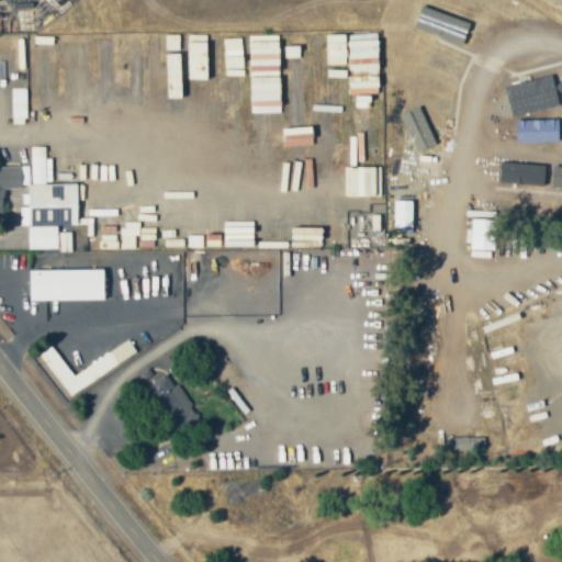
[(379,77),(378,33),(347,33),(348,83),(363,82),(363,77),(379,77)]
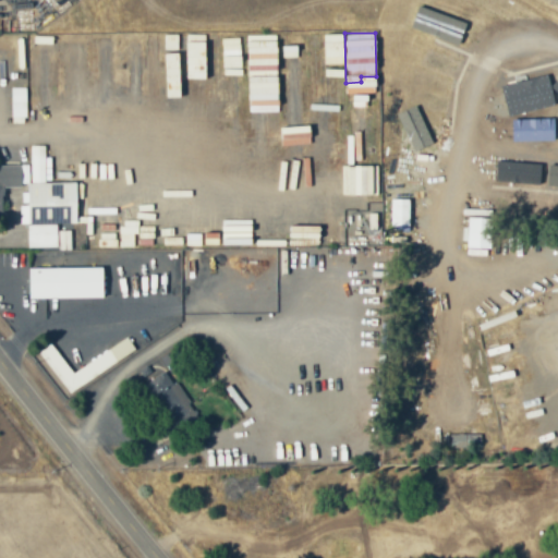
[(556,104),(548,74),(502,85),(509,114),(556,104)]
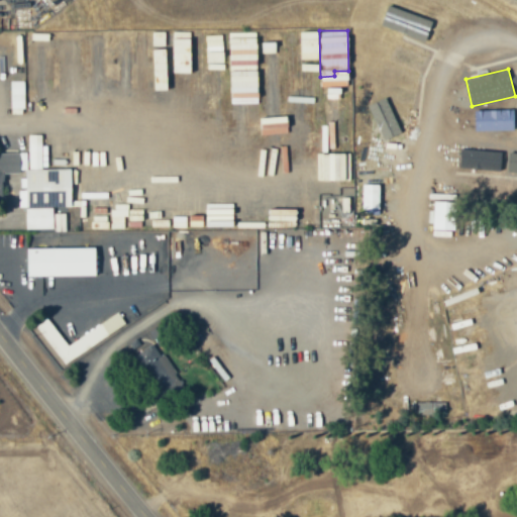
[(24,108),(24,81),(11,81),(11,108),(24,108)]
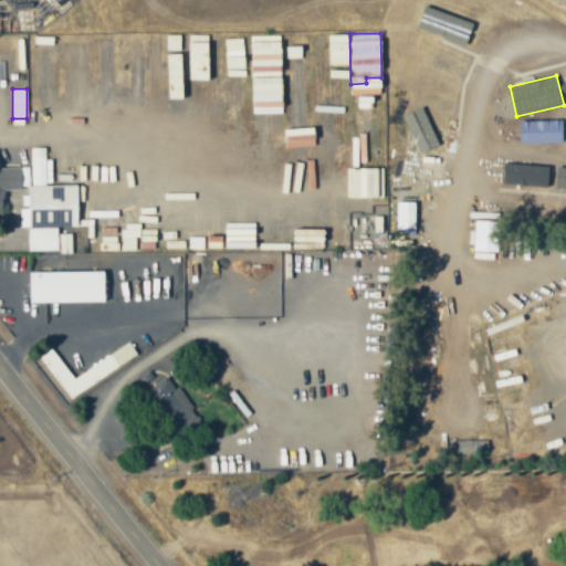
[(565,163),(565,164),(565,163),(565,138),(549,136),(546,157),(565,159),(565,163)]
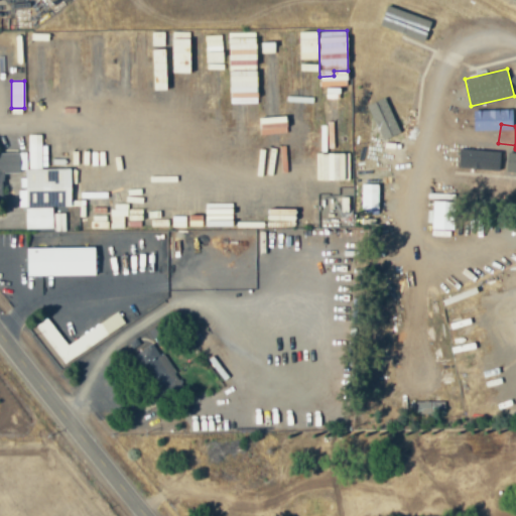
[(72,168),(44,168),(45,145),(41,145),(41,134),(28,133),(27,178),(20,178),(20,188),(18,188),(18,207),(25,207),(25,229),(66,229),(66,213),(53,213),(53,207),(82,207),(82,215),(85,215),(85,200),(72,200),(72,168)]
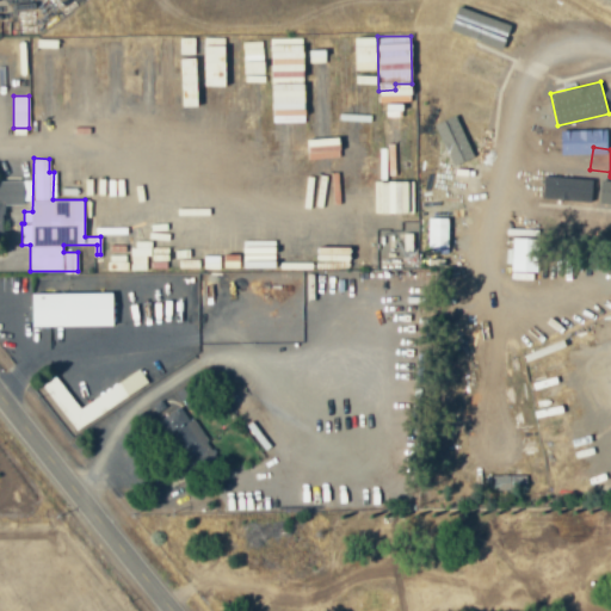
[(562,205),(559,235),(606,239),(609,211),(566,208),(569,177),(545,174),(543,203),(562,205)]
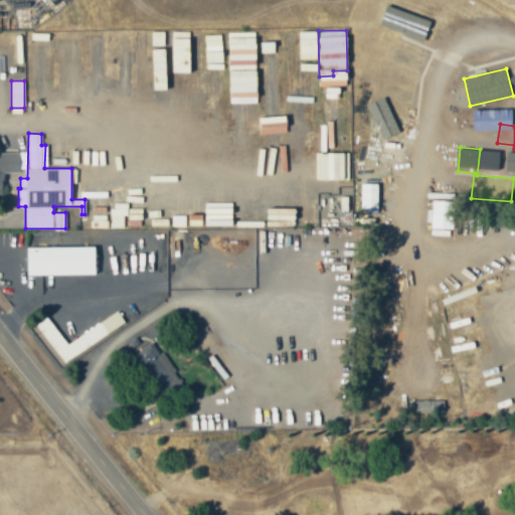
[(0,152),(0,197),(5,198),(4,171),(27,171),(27,152),(0,152)]
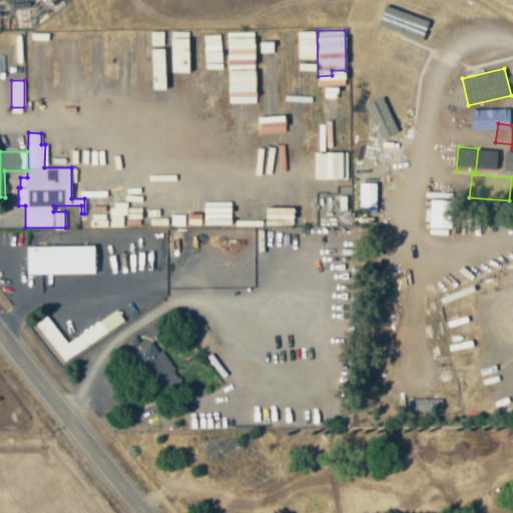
[(377,182),(359,182),(360,207),(377,206),(377,182)]
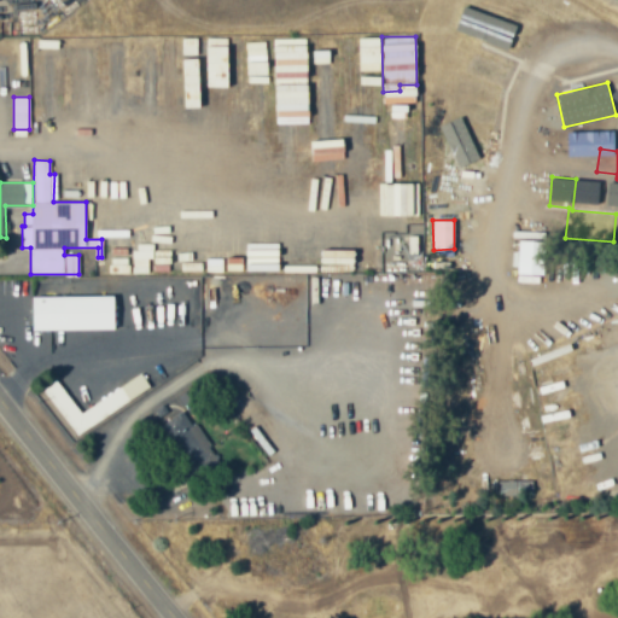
[(518,274),(543,275),(544,240),(519,239),(518,274)]
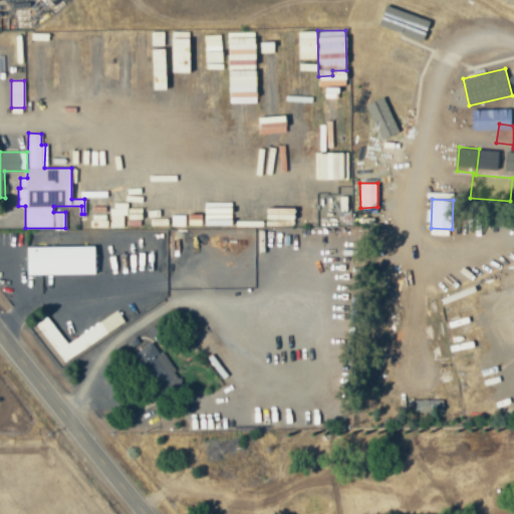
[(27,275),(95,273),(94,246),(27,247),(27,275)]
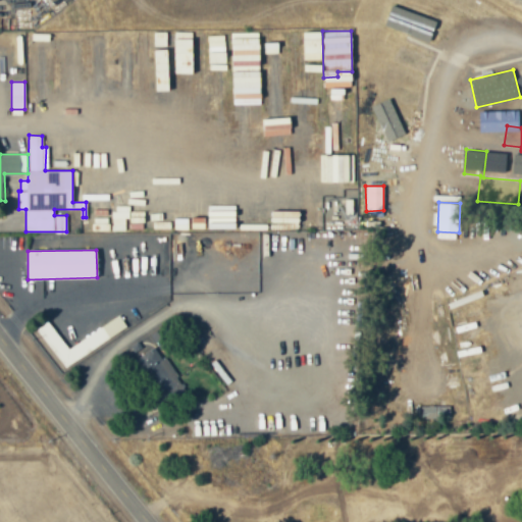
[(62,367),(127,327),(119,316),(66,349),(49,320),(38,327),(62,367)]
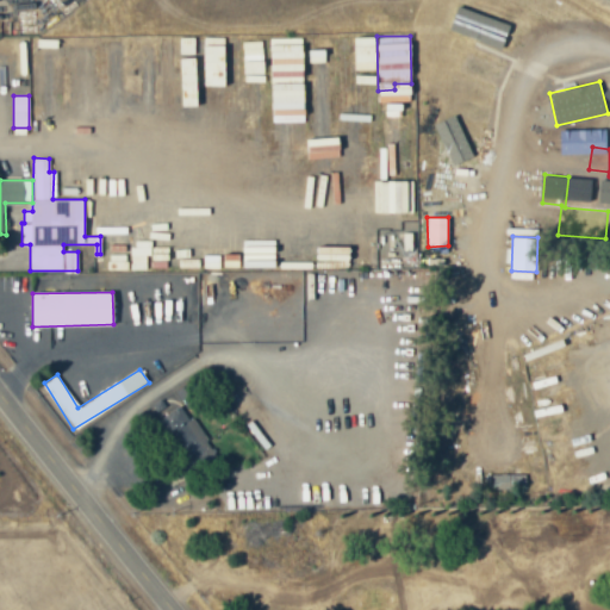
[(157,422),(194,467),(217,448),(178,400),(186,393),(180,386),(162,400),(170,410),(157,422)]
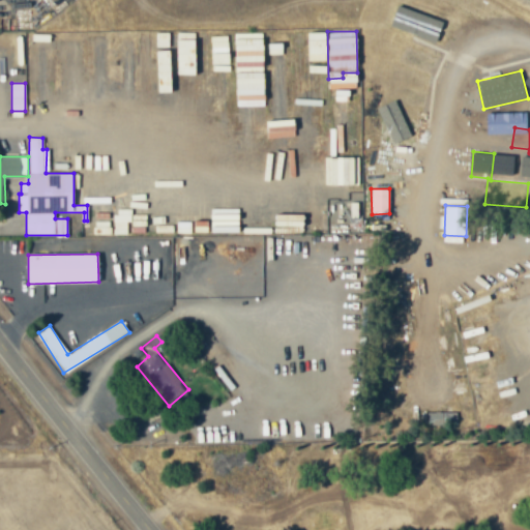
[(428,411),(427,423),(457,423),(457,413),(428,411)]
